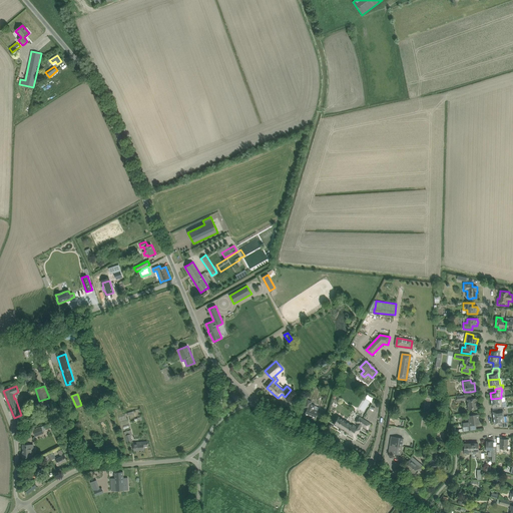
[(472,399),(471,394),(457,396),(457,401),(467,400),(469,410),(477,409),(476,402),(477,402),(476,399),(472,399)]
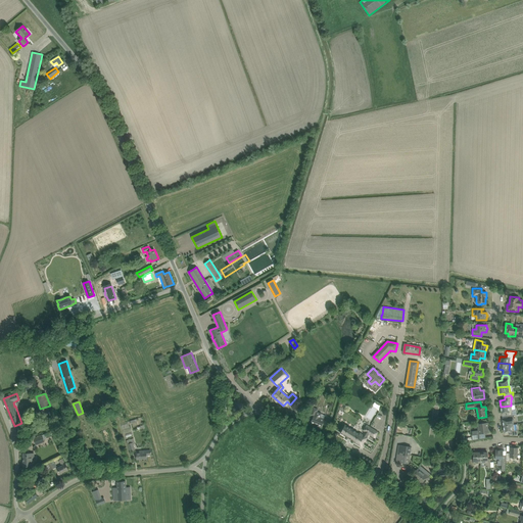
[(511,406),(501,407),(502,414),(507,413),(507,416),(514,415),(517,414),(516,409),(512,410),(511,406)]
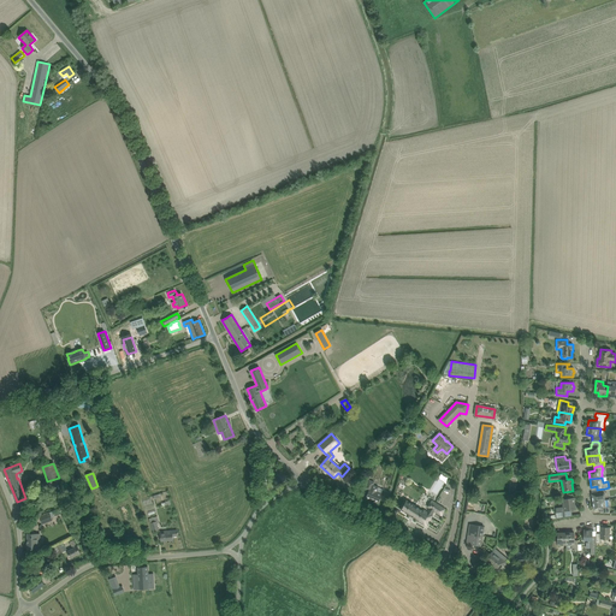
[(381,493),(383,490),(378,487),(373,485),(374,483),(368,480),(365,489),(369,491),(366,498),(378,503),(381,493)]
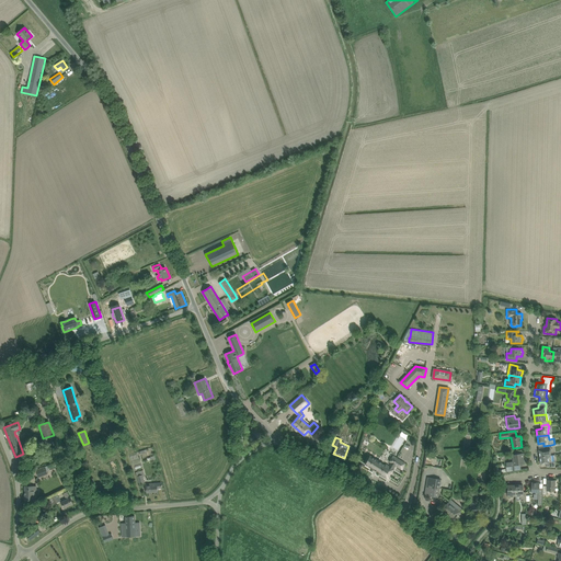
[(540,457),(551,455),(550,449),(552,448),(551,445),(544,446),(545,449),(539,450),(540,457)]
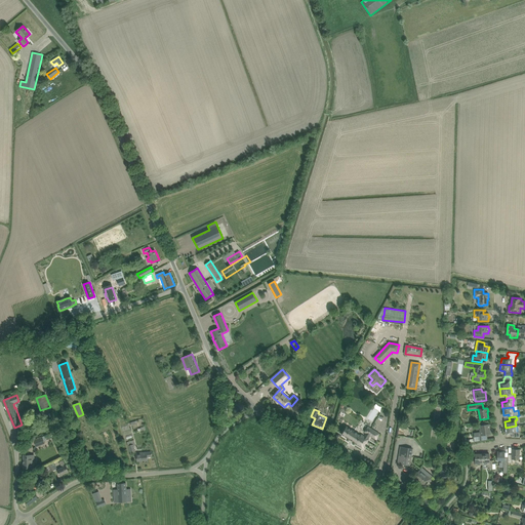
[(474,439),(468,440),(468,443),(474,442),(482,441),(481,436),(491,434),(489,425),(484,425),(479,426),(480,432),(478,433),(478,436),(474,437),(473,437),(474,439)]
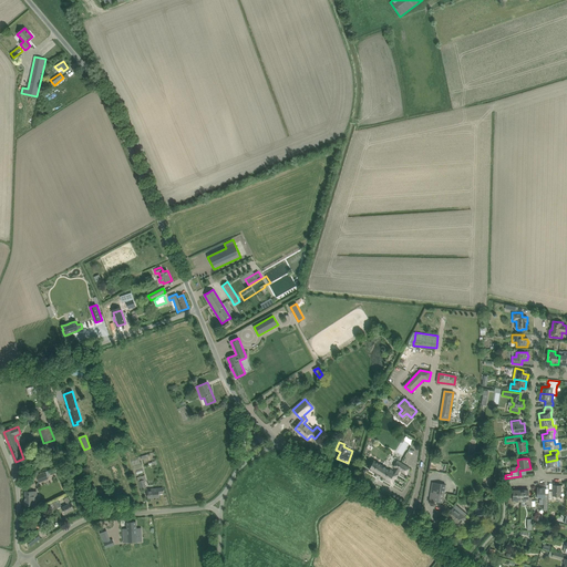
[(558,467),(557,460),(546,462),(546,468),(552,468),(553,472),(562,472),(560,466),(558,467)]
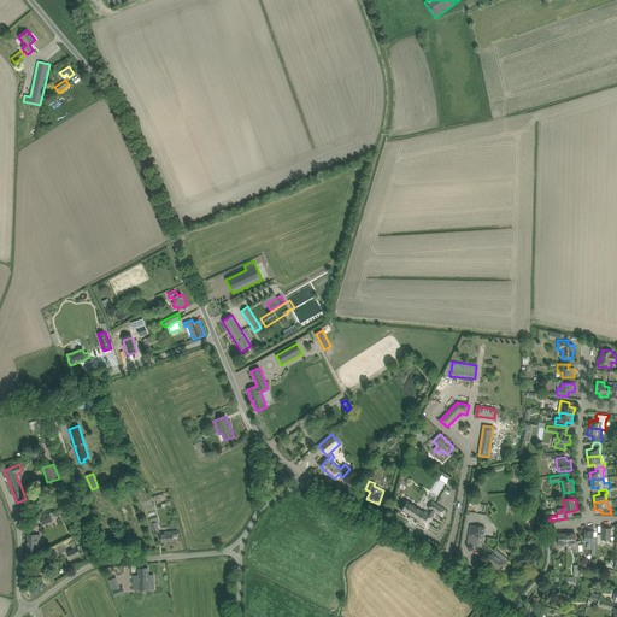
[(424,512),(407,501),(401,511),(418,521),(418,522),(427,527),(429,523),(428,523),(430,519),(430,521),(433,517),(433,516),(435,512),(442,516),(446,510),(433,501),(429,507),(432,510),(429,513),(424,511),(424,512)]
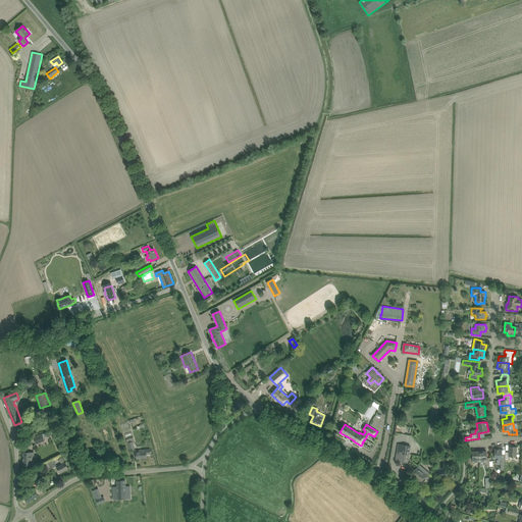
[(36,445),(45,440),(42,434),(34,437),(36,445)]
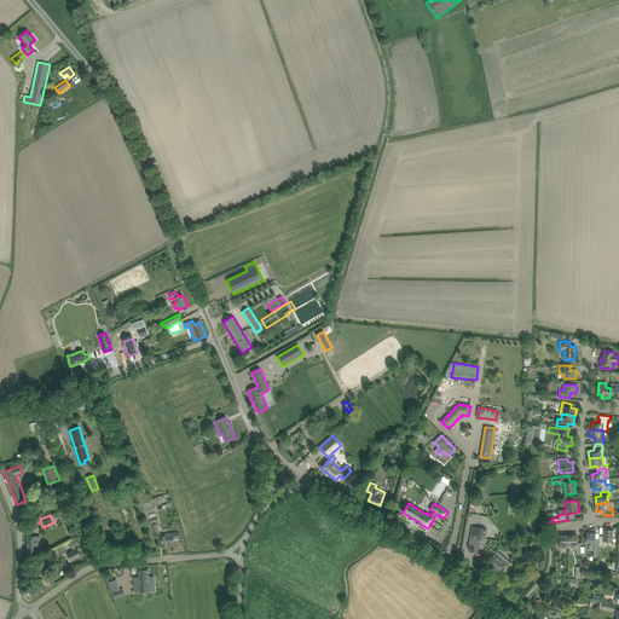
[(484,549),(486,530),(472,527),(469,547),(484,549)]
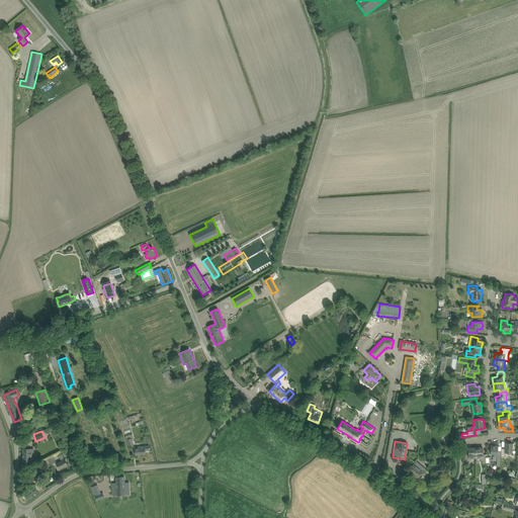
[(512,454),(513,448),(513,443),(505,443),(505,448),(501,448),(501,451),(501,456),(505,457),(505,453),(512,454)]
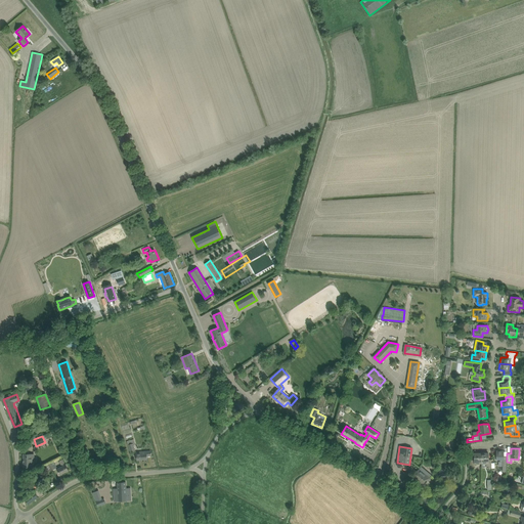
[(137,461),(147,460),(146,456),(151,456),(150,450),(136,451),(136,454),(137,461)]
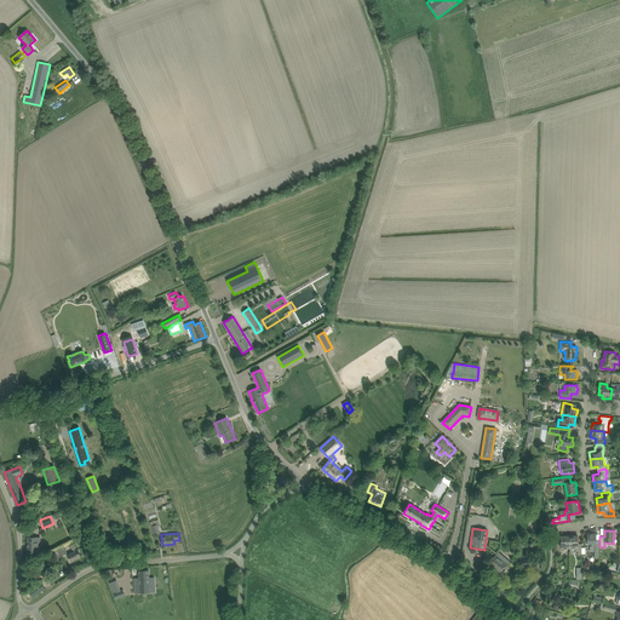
[(587,540),(587,544),(592,544),(592,546),(591,546),(591,551),(595,551),(595,558),(600,558),(600,550),(600,546),(600,540),(596,540),(596,535),(596,534),(587,534),(587,540)]
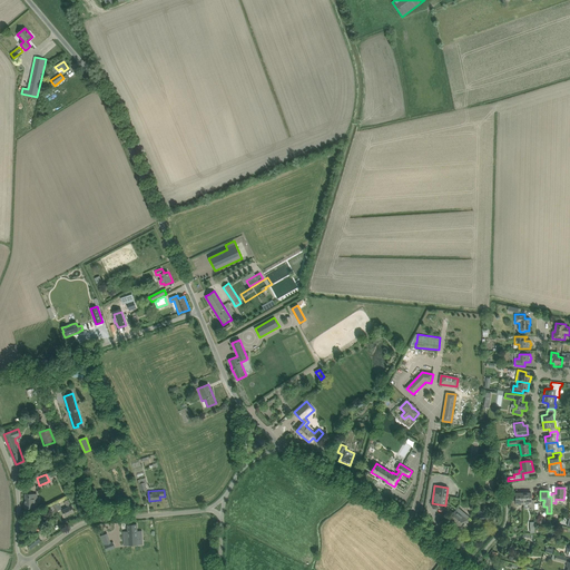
[(511,510),(516,510),(516,507),(518,507),(518,504),(523,504),(523,493),(516,493),(516,500),(511,501),(511,507),(511,510)]
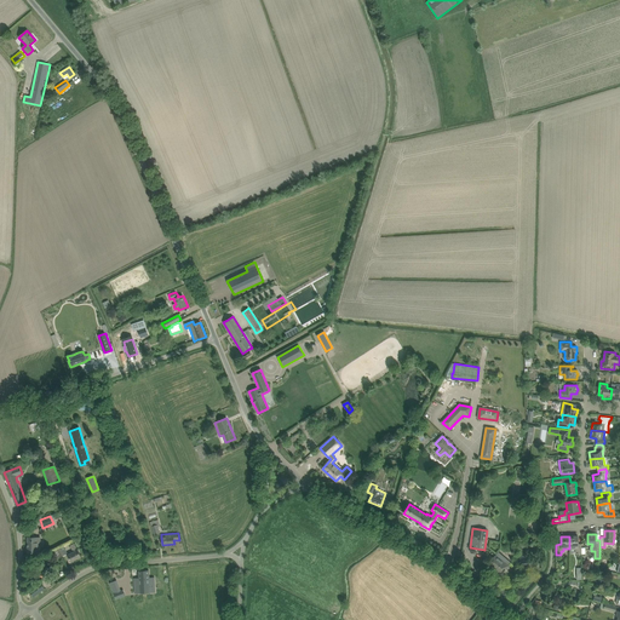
[(578,544),(578,537),(569,537),(569,549),(574,549),(574,550),(575,550),(575,552),(578,552),(578,555),(581,555),(581,550),(581,544),(578,544)]
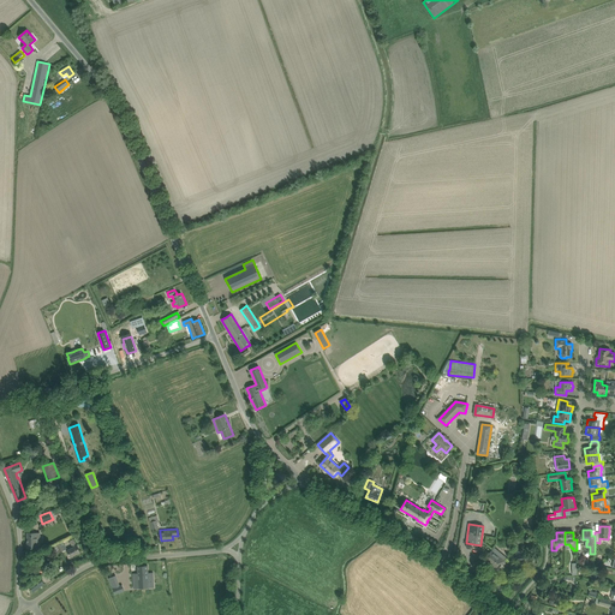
[(40,549),(40,533),(28,533),(28,549),(40,549)]
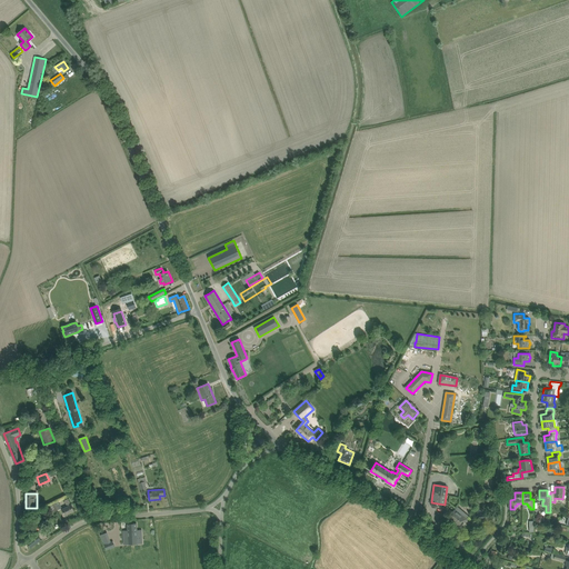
[(71,505),(68,499),(65,500),(68,507),(62,509),(66,516),(75,511),(71,505)]
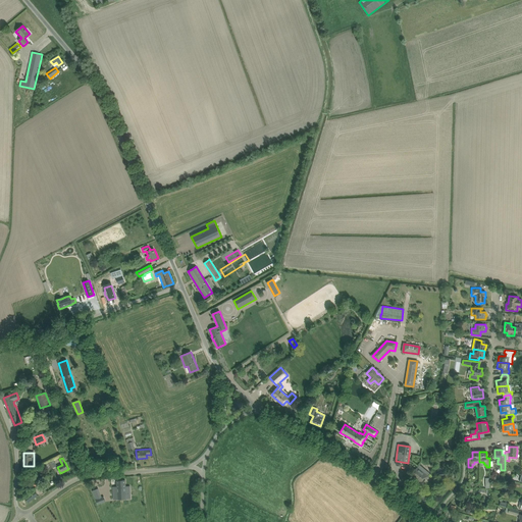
[(46,463),(43,465),(46,470),(49,469),(50,469),(57,466),(53,459),(46,463)]
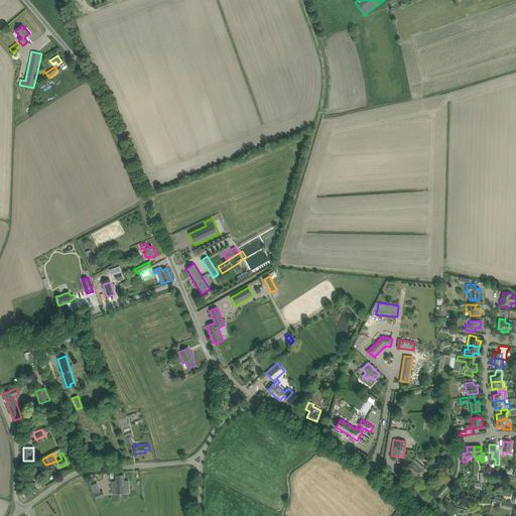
[(420,469),(412,463),(408,466),(405,470),(411,475),(411,474),(416,478),(420,473),(421,474),(424,471),(421,468),(420,469)]
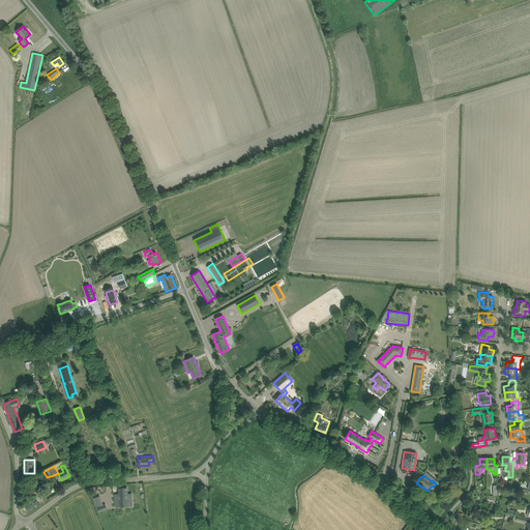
[(127,494),(127,488),(118,488),(119,494),(114,495),(115,500),(115,505),(114,505),(114,506),(115,507),(133,506),(133,499),(131,494),(127,494)]
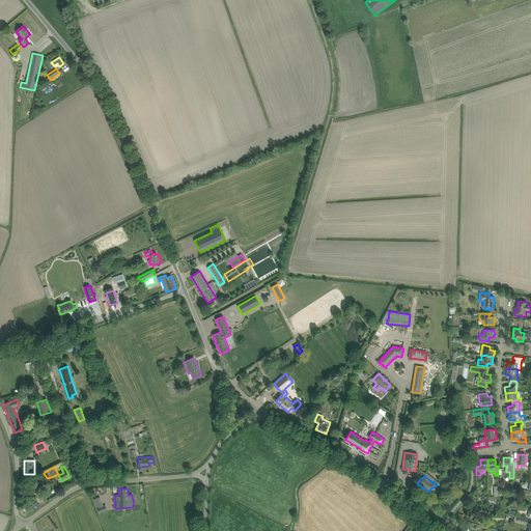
[(26,501),(36,495),(34,491),(24,498),(26,501)]
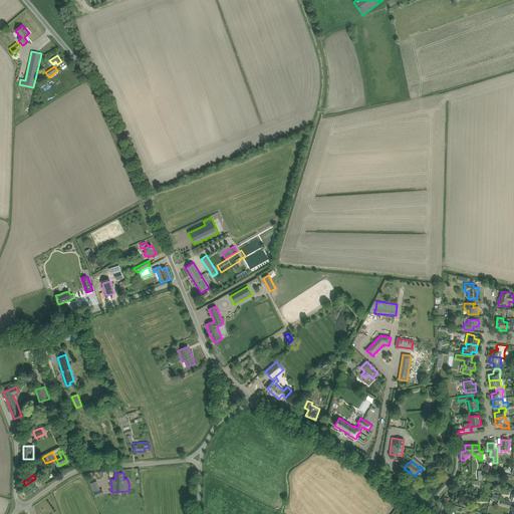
[(28,495),(37,488),(33,484),(24,491),(28,495)]
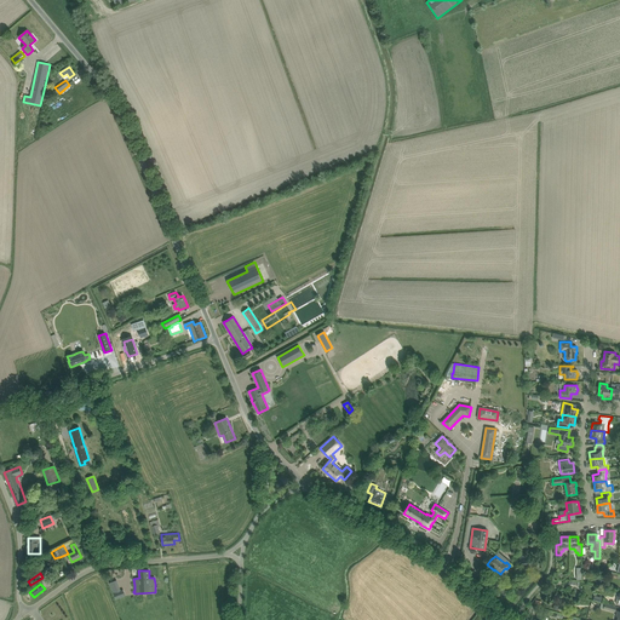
[(121,608),(132,603),(130,598),(119,602),(121,608)]
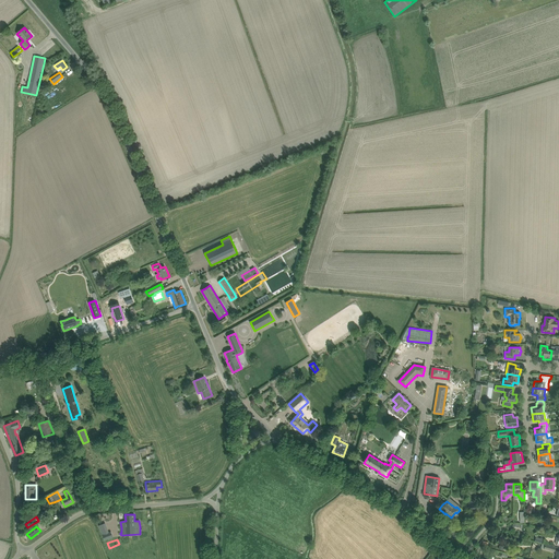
[(476,551),(482,556),(485,549),(479,546),(476,551)]
